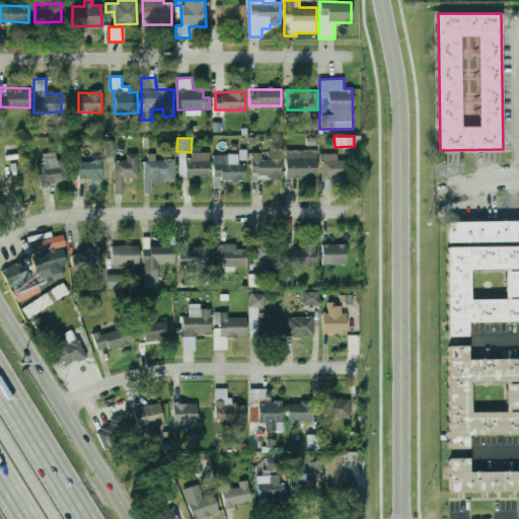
[(113,142),(104,142),(105,156),(114,156),(113,142)]
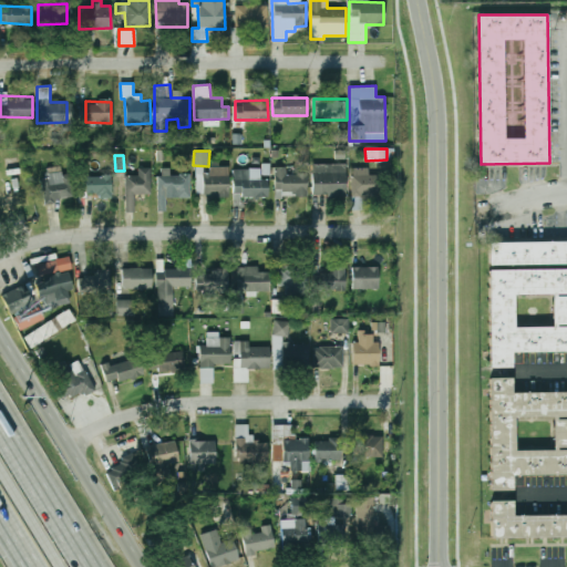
[(8,175),(19,174),(18,157),(6,158),(8,175)]
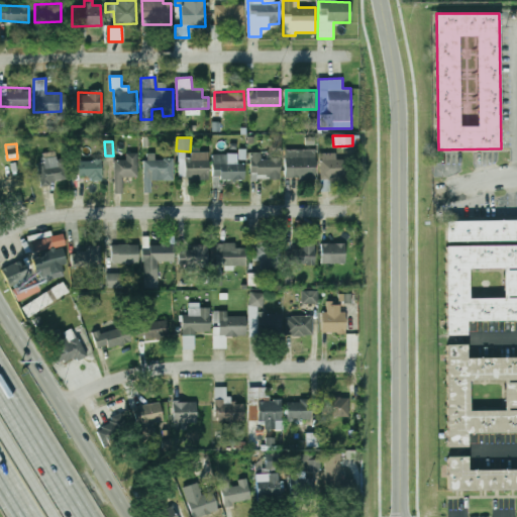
[(284,149),(285,179),(315,178),(315,148),(284,149)]
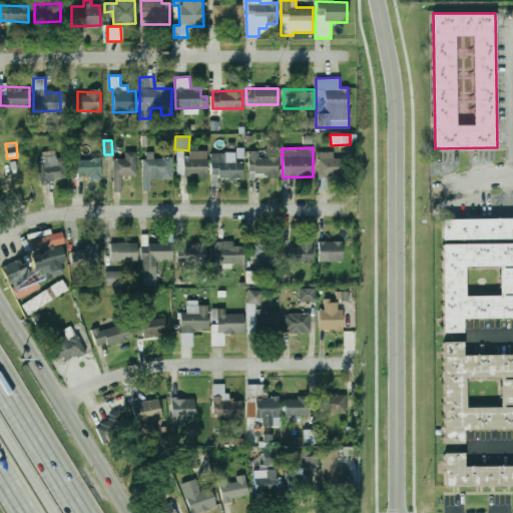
[(39,181),(67,180),(66,158),(56,159),(55,150),(42,151),(42,160),(38,160),(39,181)]
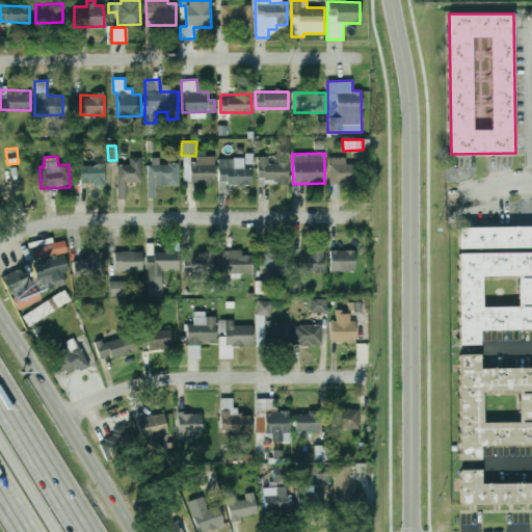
[(183,156),(184,183),(214,183),(214,158),(190,158),(190,156),(183,156)]
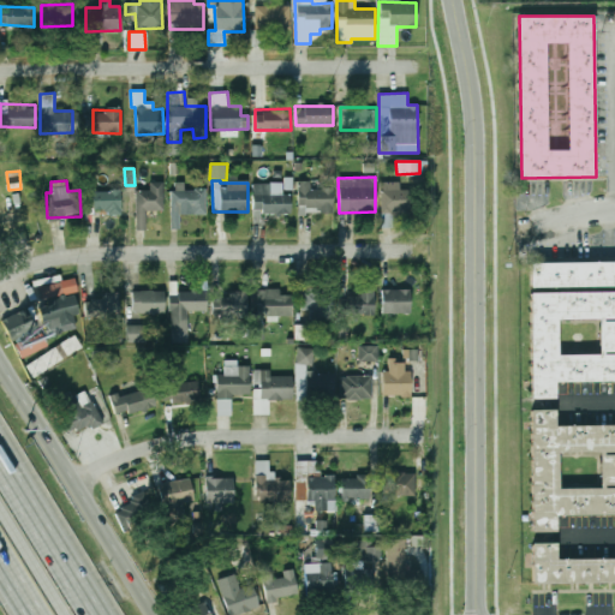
[(333,187),(310,189),(310,180),(298,181),(298,212),(333,212),(333,187)]
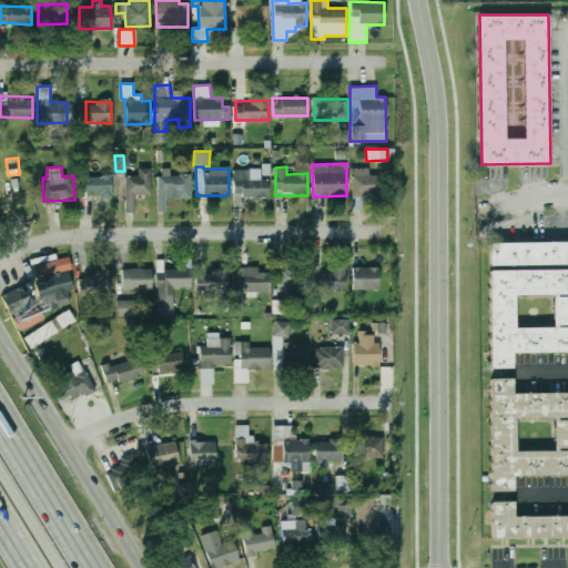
[(351,168),(352,199),(378,198),(377,174),(369,175),(369,168),(351,168)]
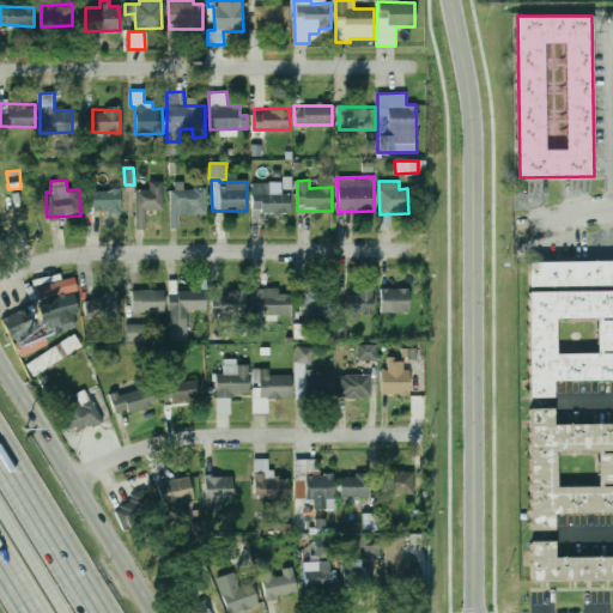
[(135,229),(145,229),(145,210),(163,210),(163,182),(149,182),(149,189),(135,189),(135,229)]
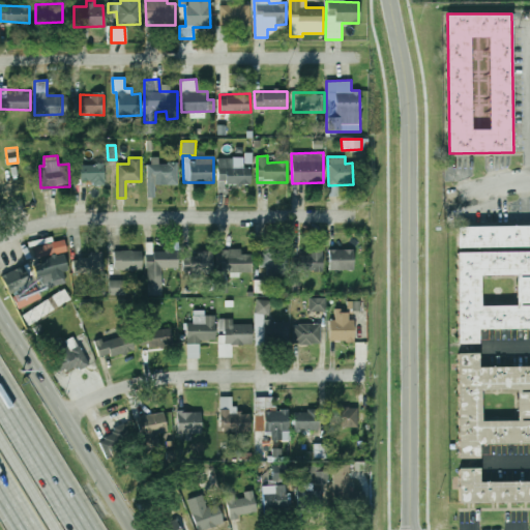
[(178,184),(177,163),(158,163),(158,157),(147,157),(148,198),(155,198),(155,185),(178,184)]
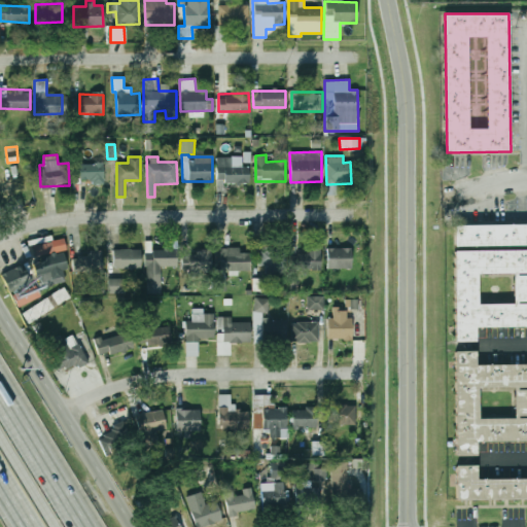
[(73,164),(74,178),(81,177),(81,183),(104,182),(104,163),(73,164)]
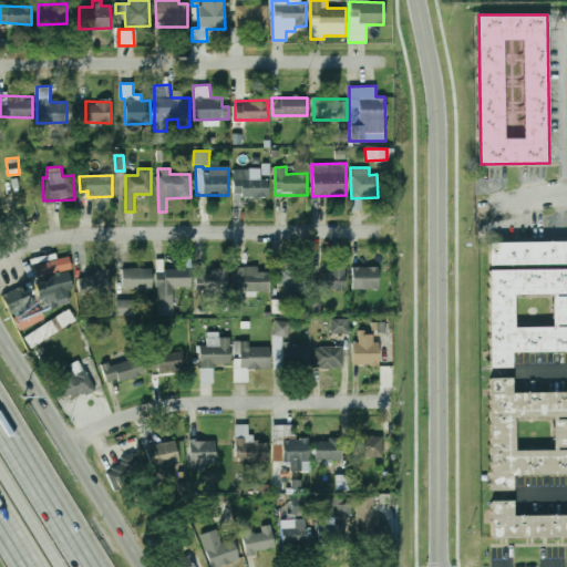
[(490,241),(566,240),(566,264),(490,265),(490,241)]
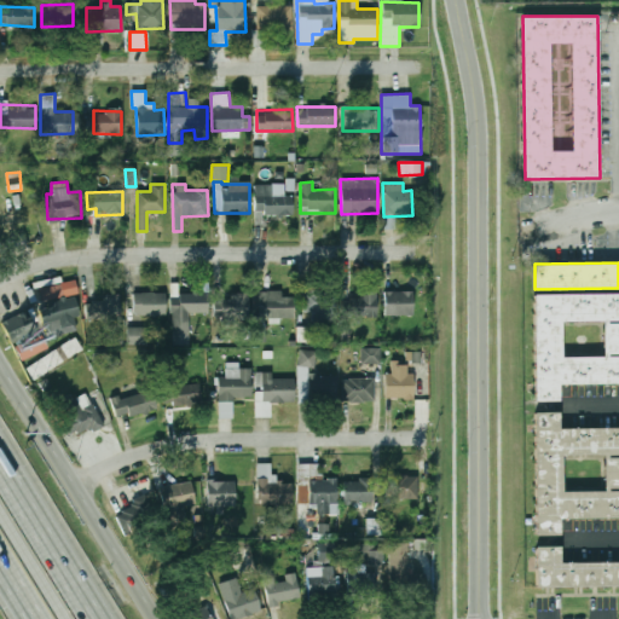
[(77,295),(76,282),(40,285),(41,299),(77,295)]
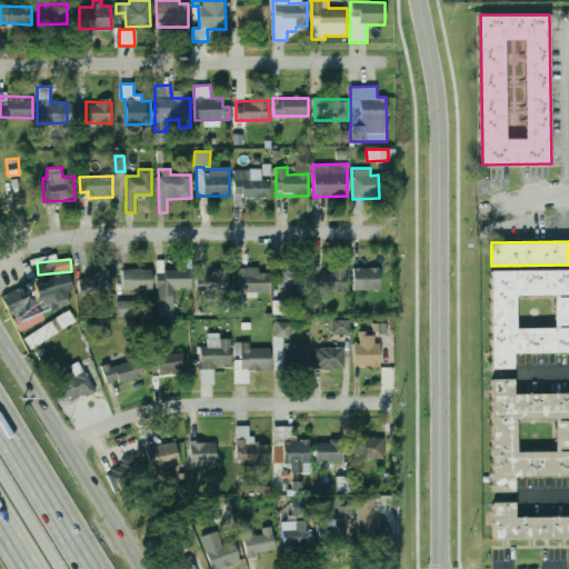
[(238,292),(270,292),(270,272),(259,272),(259,267),(238,267),(238,292)]
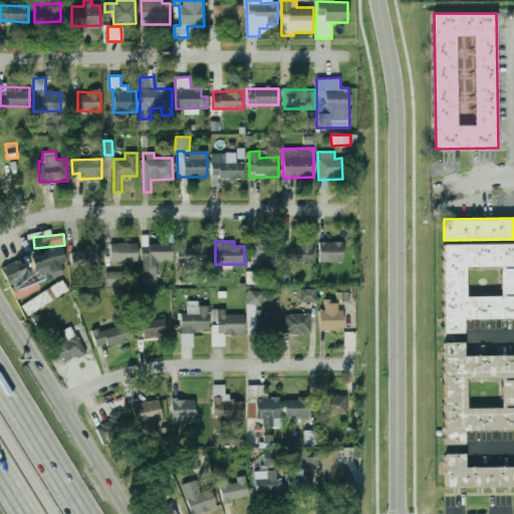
[(252,242),(252,259),(258,259),(258,268),(279,267),(279,241),(252,242)]
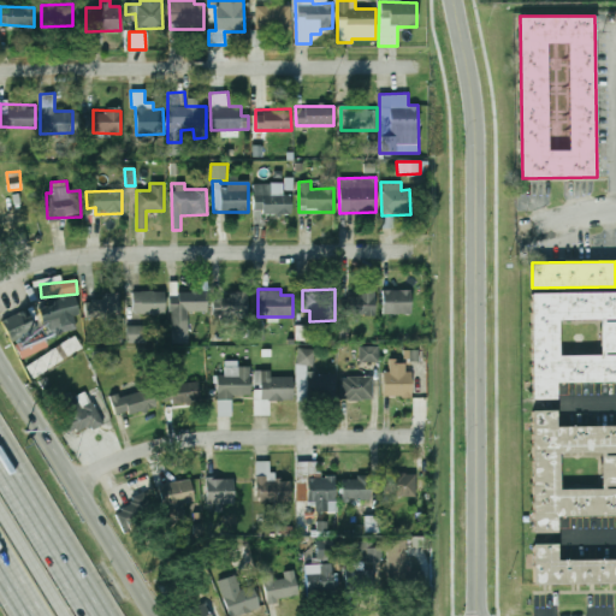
[(410,289),(381,290),(383,314),(410,314),(410,289)]
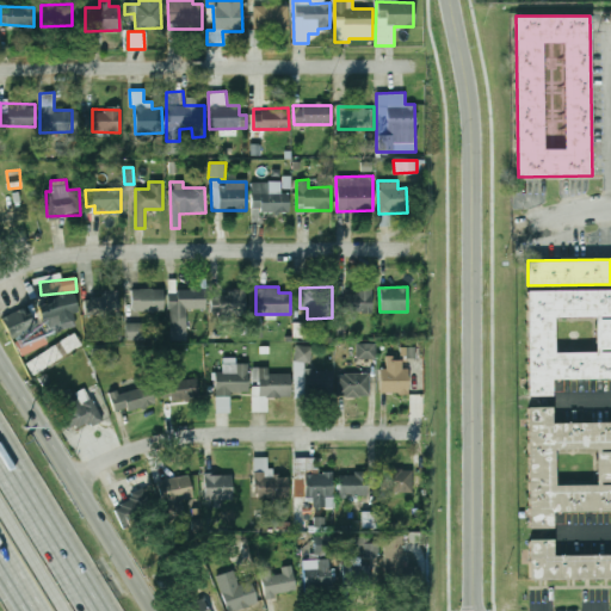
[(131,288),(131,312),(164,312),(164,289),(131,288)]
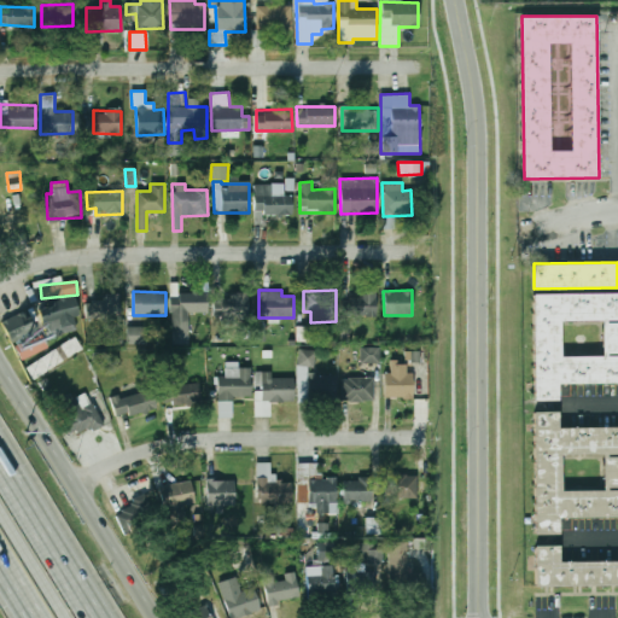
[(188,344),(190,313),(207,313),(208,291),(172,291),(170,344),(188,344)]
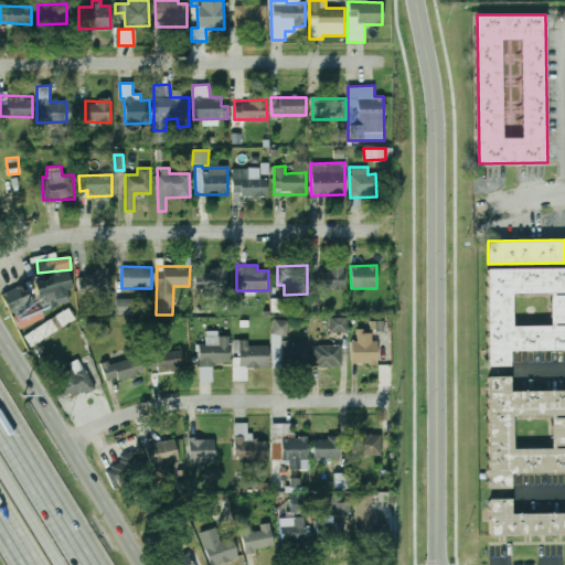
[(227,267),(210,266),(210,273),(195,273),(195,288),(227,289),(227,267)]
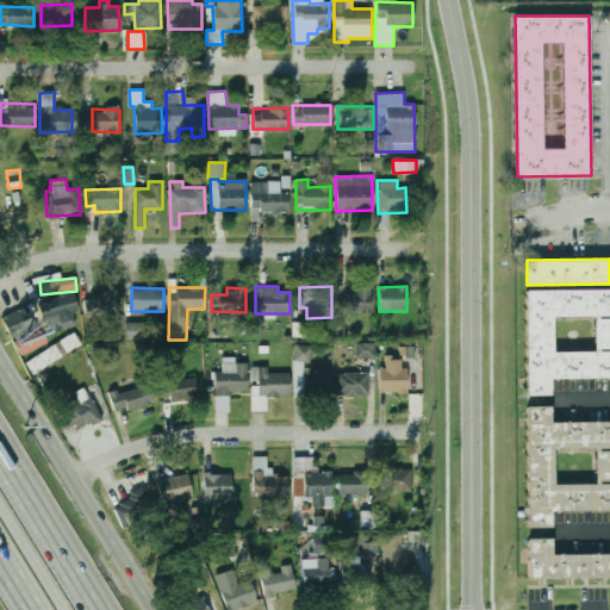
[(526,291),(609,290),(609,378),(552,379),(552,396),(528,396),(526,291)]
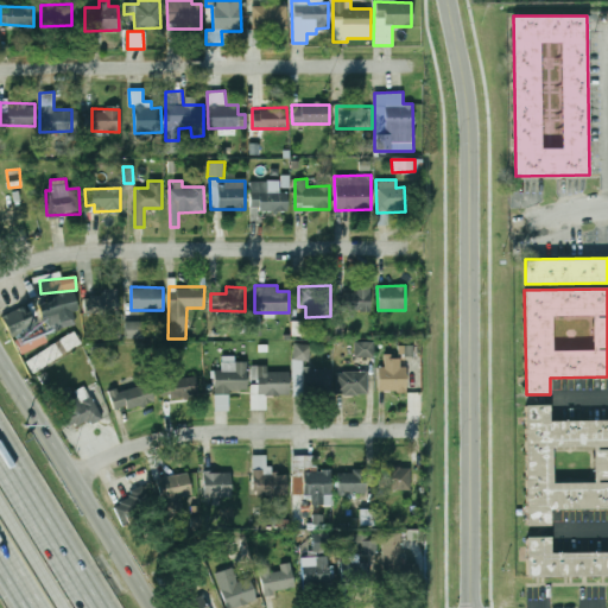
[(337,290),(336,310),(371,311),(371,291),(337,290)]
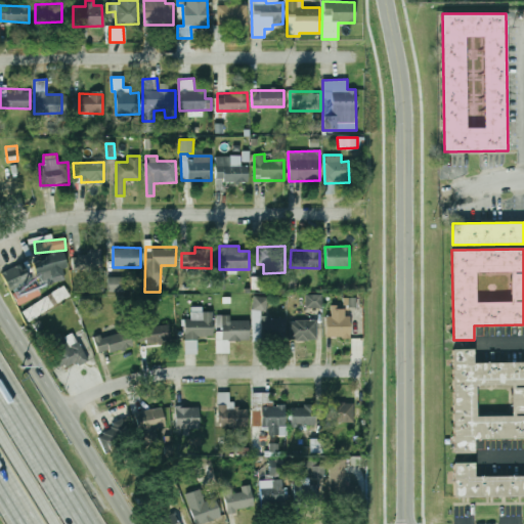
[(68,266),(62,251),(33,259),(40,287),(64,279),(61,268),(68,266)]
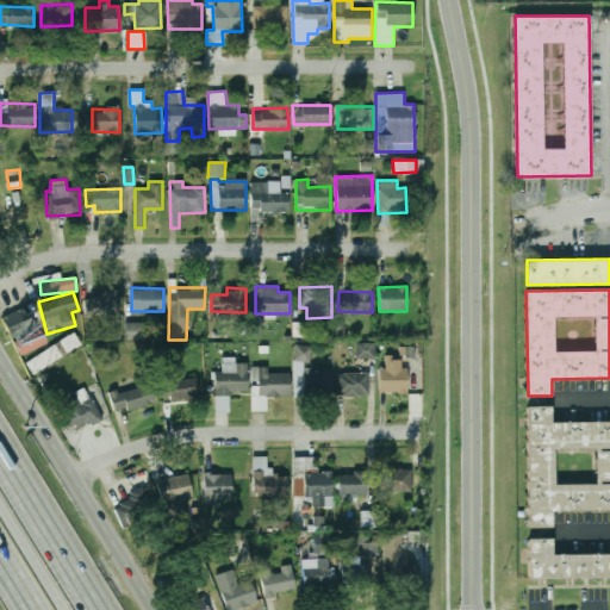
[(118,293),(83,294),(85,316),(119,315),(118,293)]
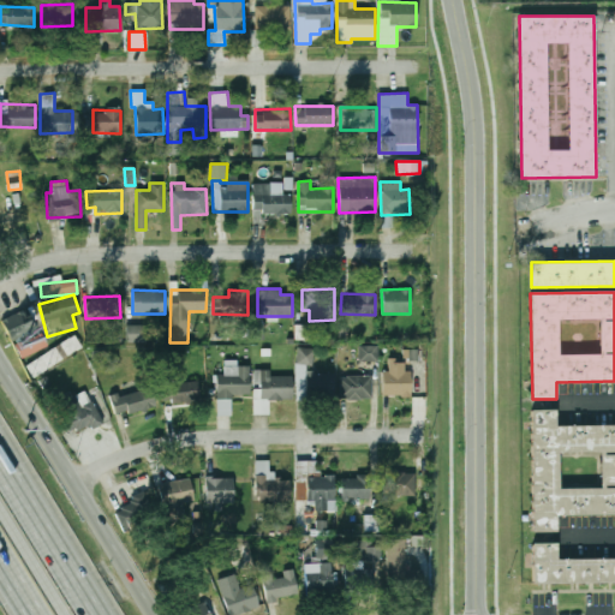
[(1,318),(9,339),(37,330),(30,309),(1,318)]
